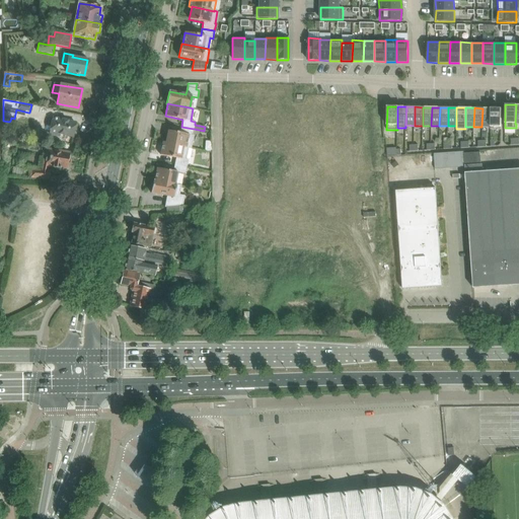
[(482,127),(491,127),(491,108),(483,108),(482,127)]
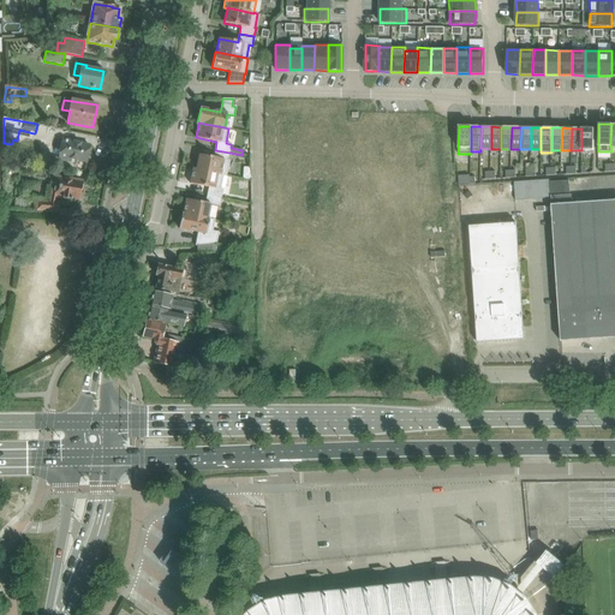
[(593,129),(581,129),(581,150),(580,153),(593,154),(593,129)]
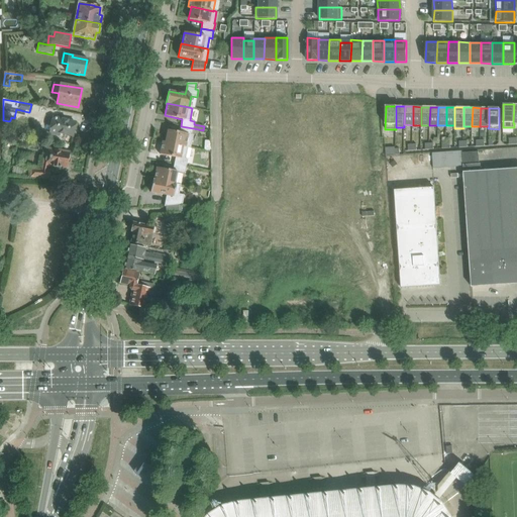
[(49,133),(59,135),(60,133),(73,136),(75,122),(68,121),(68,120),(53,117),(48,116),(47,124),(52,124),(49,133)]
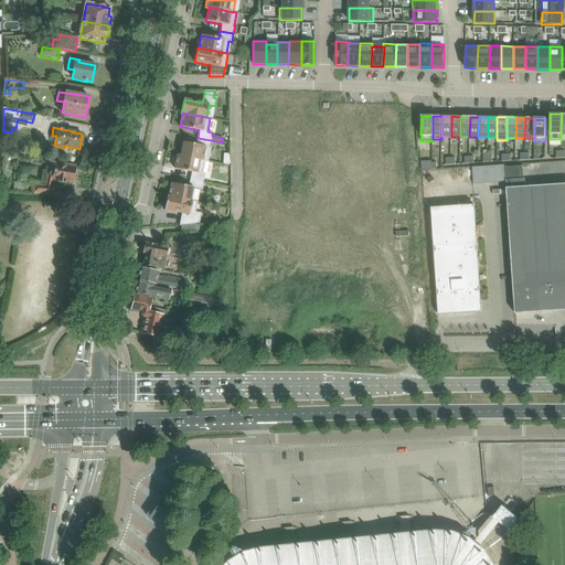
[(210,148),(211,140),(198,138),(196,145),(183,142),(180,156),(205,161),(208,162),(211,148),(210,148)]
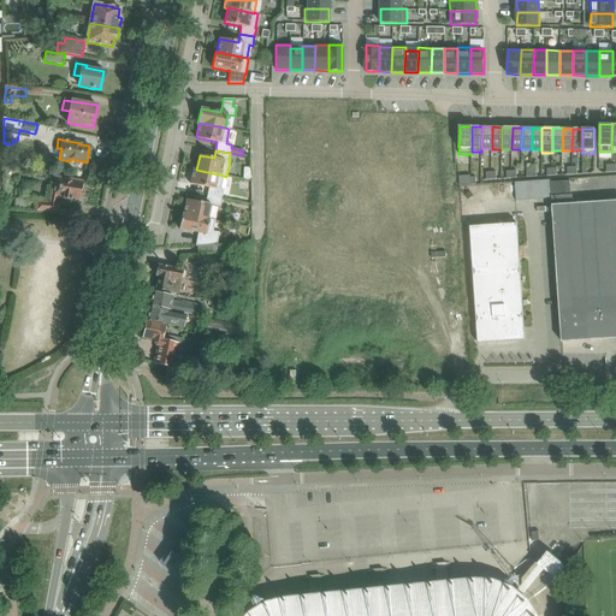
[(209,188),(207,196),(221,199),(223,190),(220,190),(224,176),(196,170),(194,169),(190,184),(209,188)]
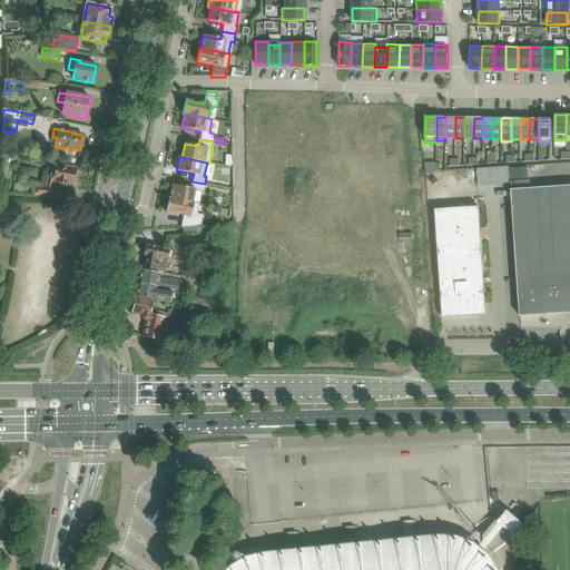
[(50,163),(47,182),(46,187),(33,186),(33,195),(55,197),(55,188),(52,188),(53,184),(74,187),(77,167),(50,163)]
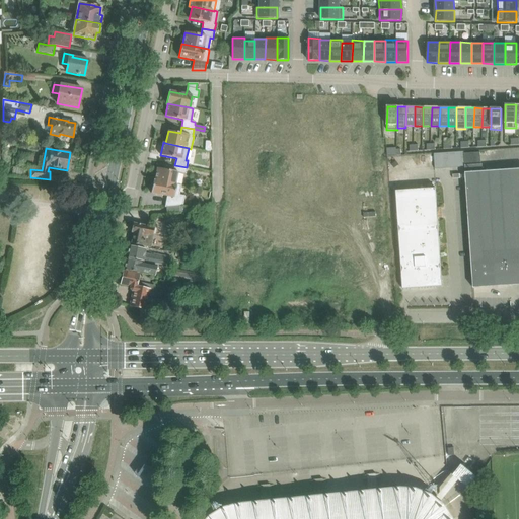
[(464,151),(434,153),(435,169),(465,167),(465,165),(464,153),(464,151)]
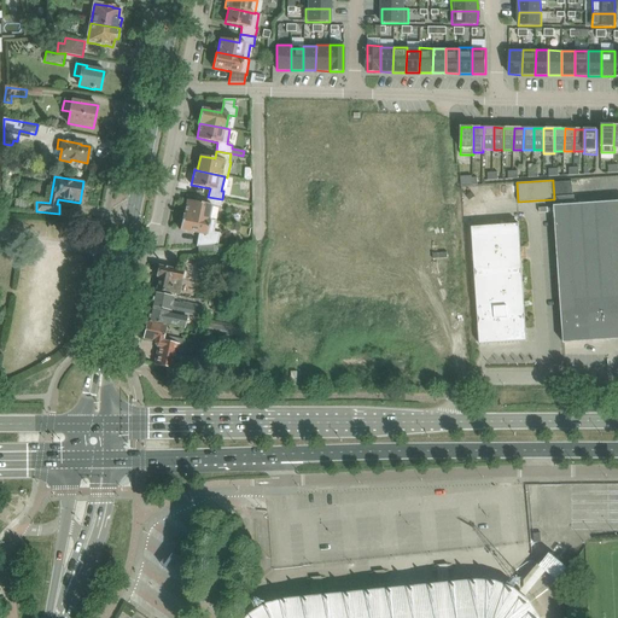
[(572,181),(553,182),(554,197),(573,196),(572,181)]
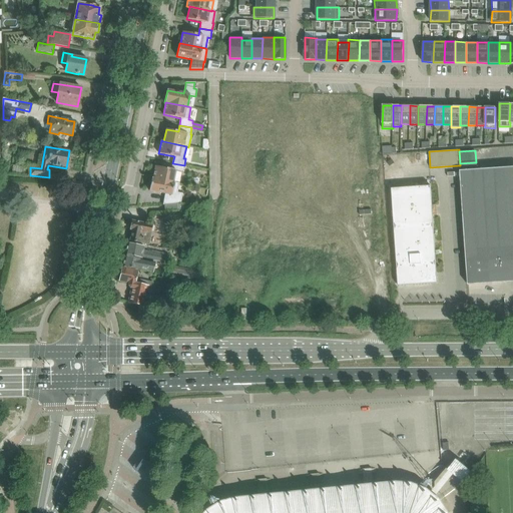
[(476,162),(460,163),(460,165),(460,171),(477,169),(477,162),(476,162)]
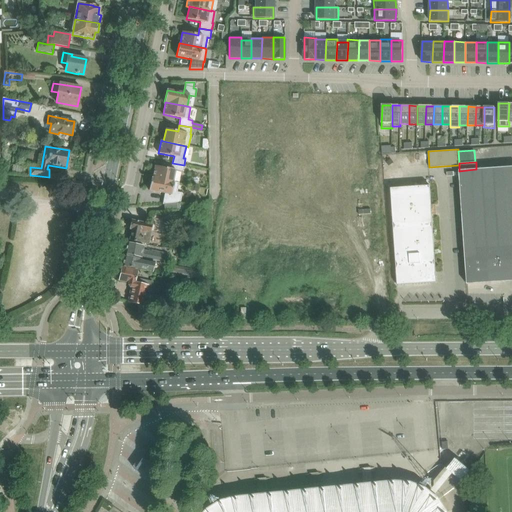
[(155,166),(153,178),(173,182),(175,170),(183,172),(184,165),(172,163),(171,169),(155,166)]
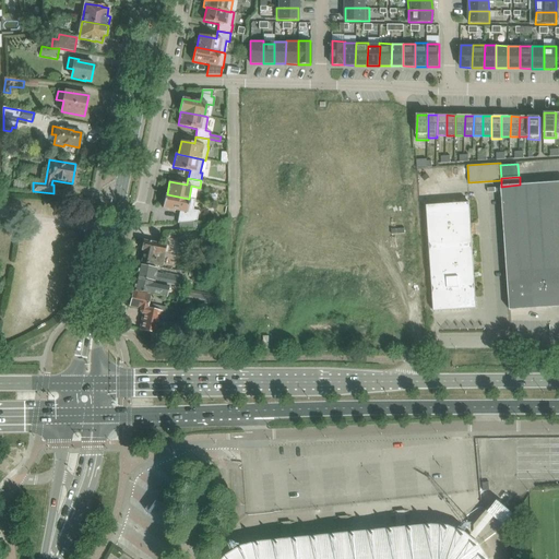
[(558,181),(520,185),(501,187),(510,310),(511,310),(511,308),(549,306),(548,294),(558,292),(558,181)]
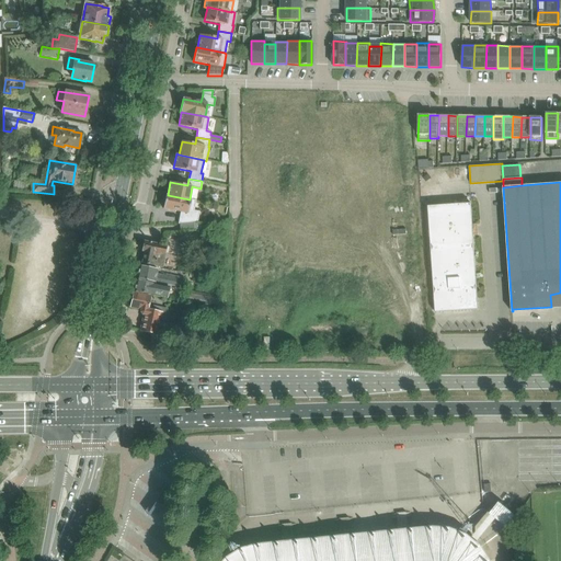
[(165,194),(163,208),(181,213),(178,225),(197,222),(199,212),(194,210),(196,201),(190,199),(168,195),(165,194)]
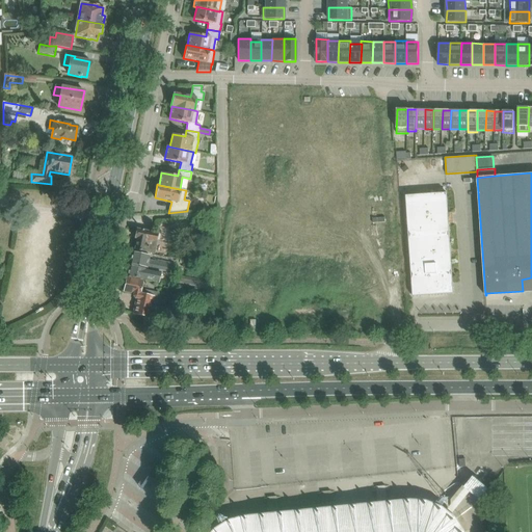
[(413,296),(448,294),(453,293),(447,193),(406,195),(413,296)]
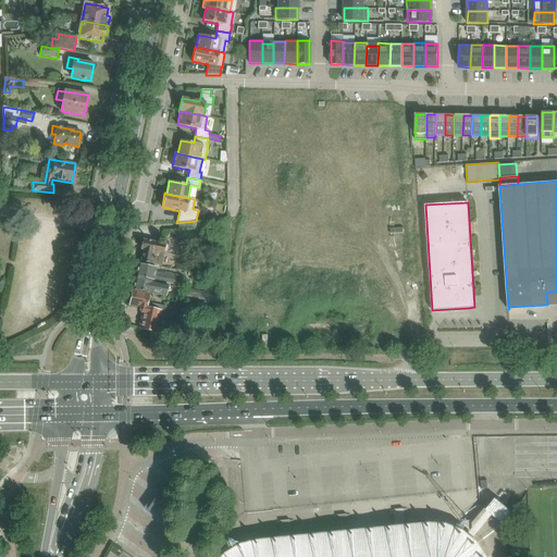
[(392,235),(392,245),(405,245),(405,235),(392,235)]
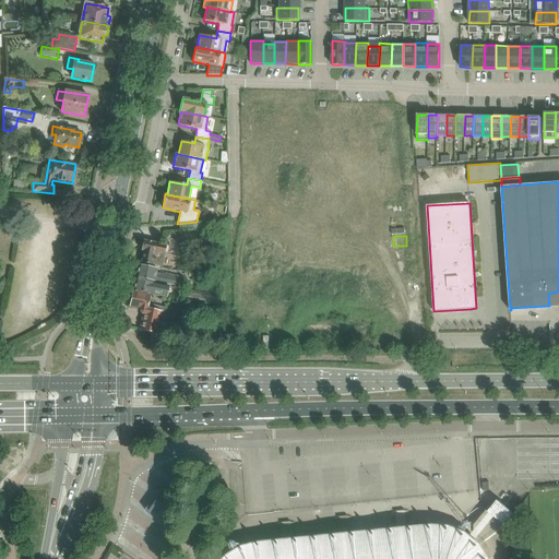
[(141,262),(162,266),(166,246),(144,240),(142,250),(144,251),(141,262)]
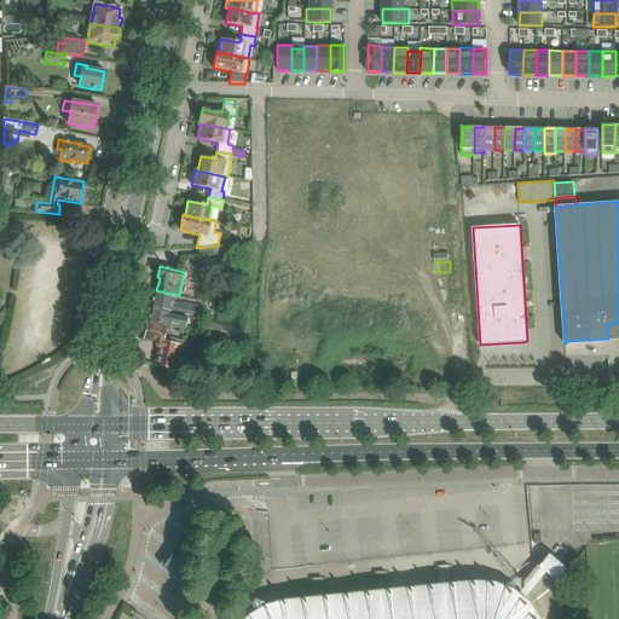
[(154,293),(151,307),(201,318),(203,307),(183,302),(183,305),(173,304),(174,298),(154,293)]
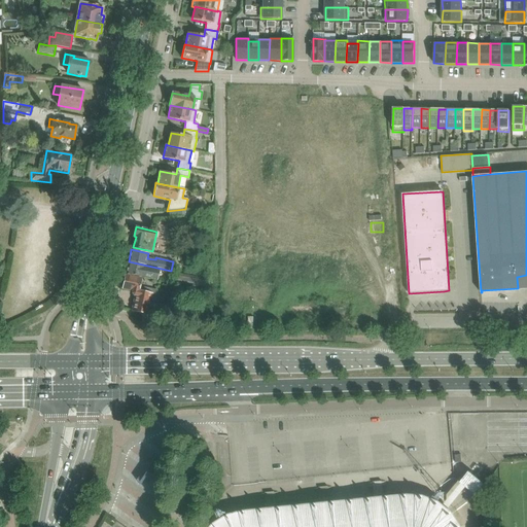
[(145,267),(128,264),(126,274),(157,280),(160,271),(145,267)]
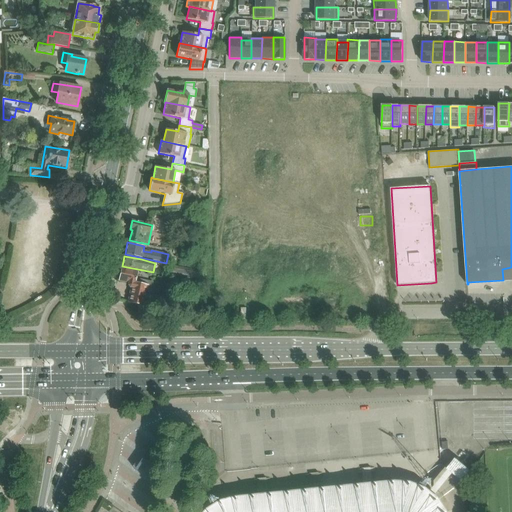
[(173,267),(171,275),(196,280),(198,272),(173,267)]
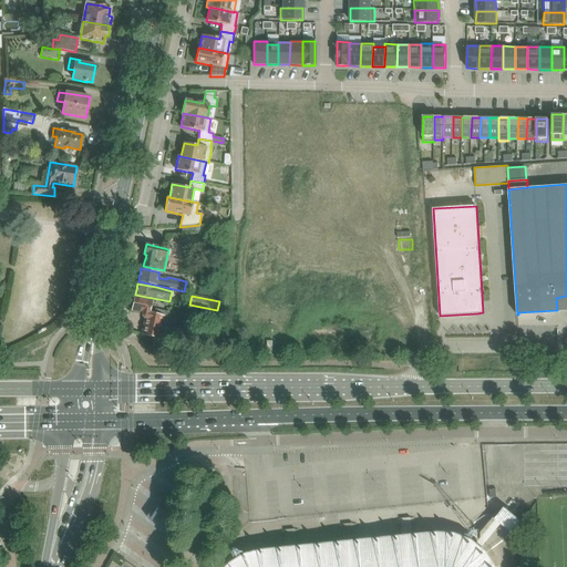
[(152,300),(135,297),(132,310),(143,312),(142,315),(144,318),(145,318),(142,334),(158,338),(164,317),(167,318),(168,312),(151,308),(150,308),(152,300)]
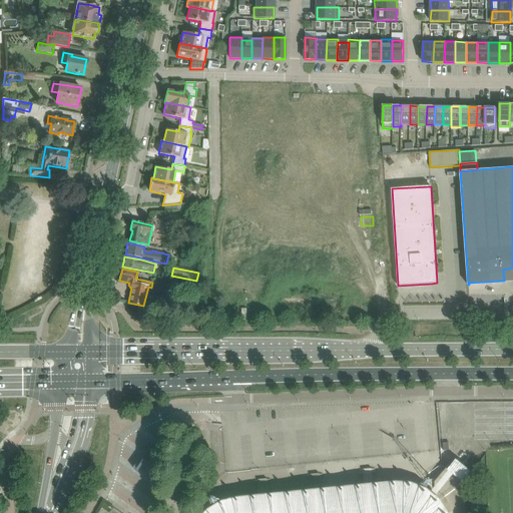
[(145,459),(150,462),(160,448),(155,445),(145,459)]
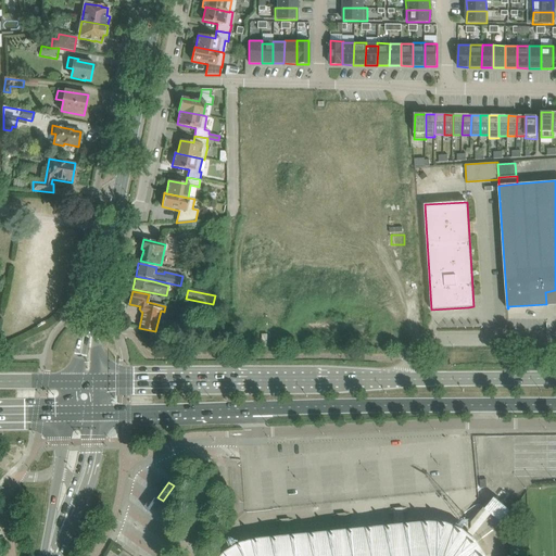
[(487,526),(495,515),(508,525),(519,512),(498,496),(480,521),(487,526)]
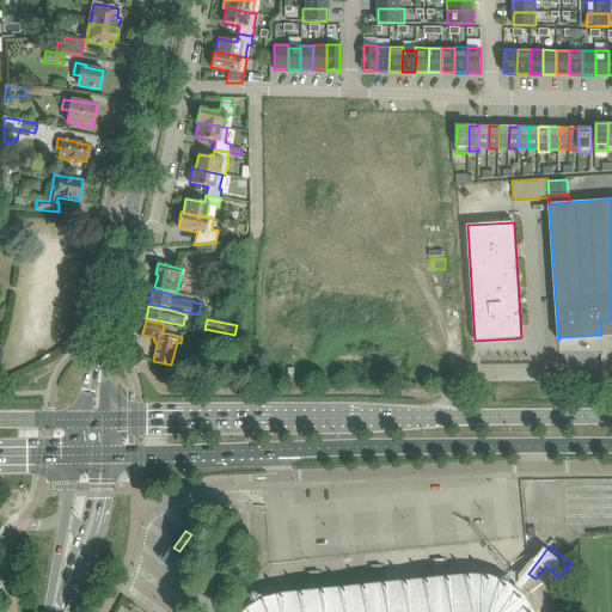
[(534,611),(534,609),(525,595),(506,579),(488,573),(470,571),(366,579),(367,585),(367,587),(367,589),(368,589),(368,591),(368,592),(369,609),(369,611),(534,611)]
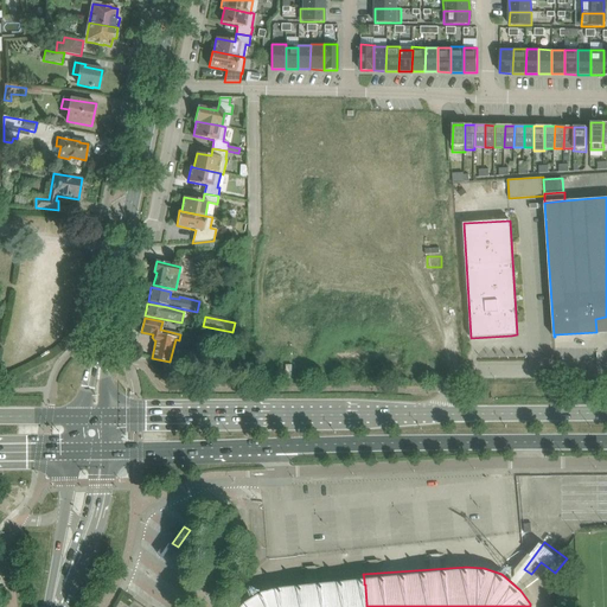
[(307,586),(302,586),(301,580),(292,581),(281,582),(282,593),(281,593),(281,594),(268,598),(264,598),(263,598),(263,599),(257,604),(250,606),(366,606),(366,604),(365,587),(365,586),(365,585),(364,585),(364,582),(364,580),(363,574),(323,579),(323,585),(318,585),(307,586)]
